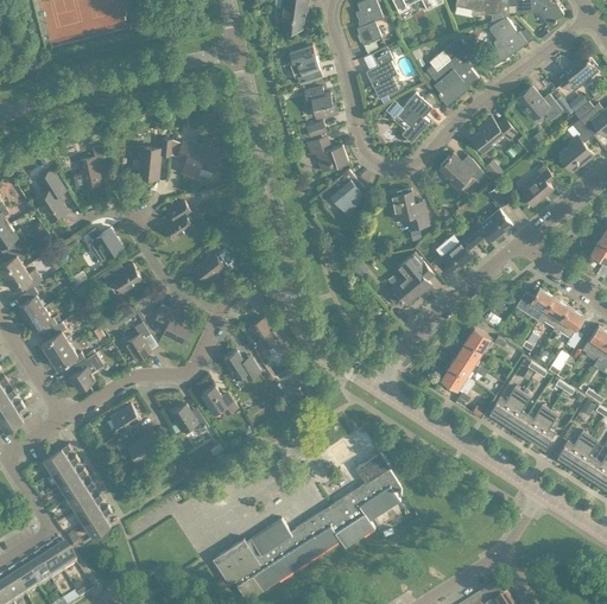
[(304,6),(308,5),(308,0),(274,0),(274,7),(278,8),(282,10),(279,24),(291,31),(302,29),(304,6)]
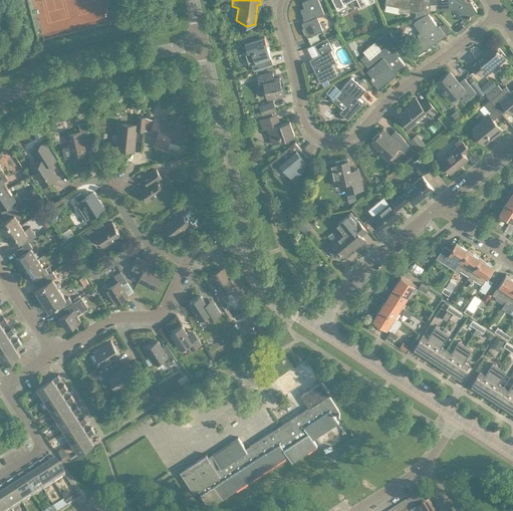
[(307,38),(322,32),(316,18),(323,16),(317,0),(309,0),(301,3),(304,9),(300,11),(305,23),(301,24),(307,38)]
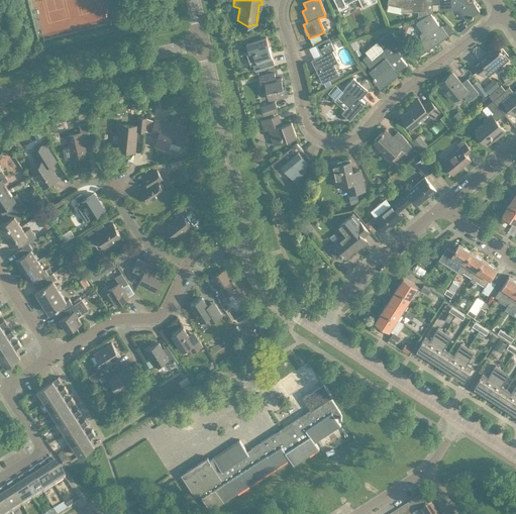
[(357,0),(363,9),(377,2),(375,0),(332,0),(339,12),(347,8),(345,4),(353,0),(357,0)]
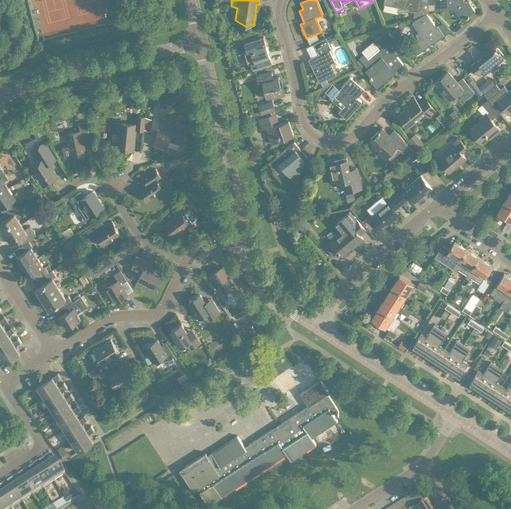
[(384,0),(383,6),(396,9),(397,14),(422,12),(422,16),(428,14),(428,11),(427,0),(421,1),(421,0),(384,0)]
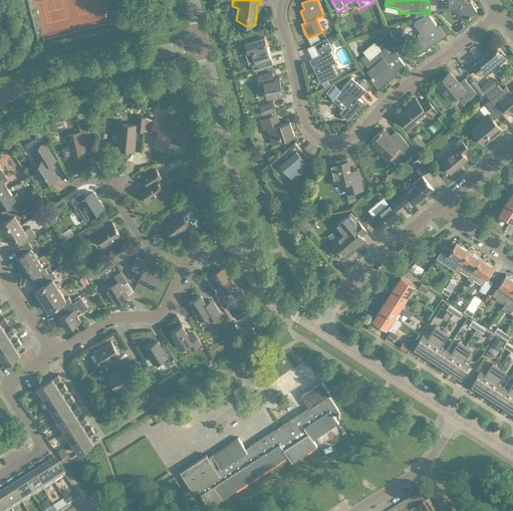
[(429,0),(430,11),(436,11),(437,12),(458,10),(465,20),(477,13),(470,3),(465,3),(464,0),(429,0)]
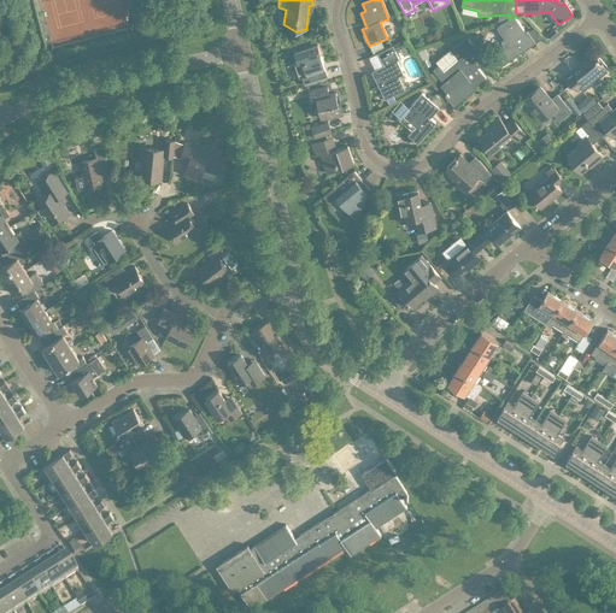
[(503,47),(490,57),(498,69),(523,53),(521,49),(524,47),(527,49),(535,45),(528,33),(526,35),(514,18),(497,29),(504,41),(500,43),(503,47)]
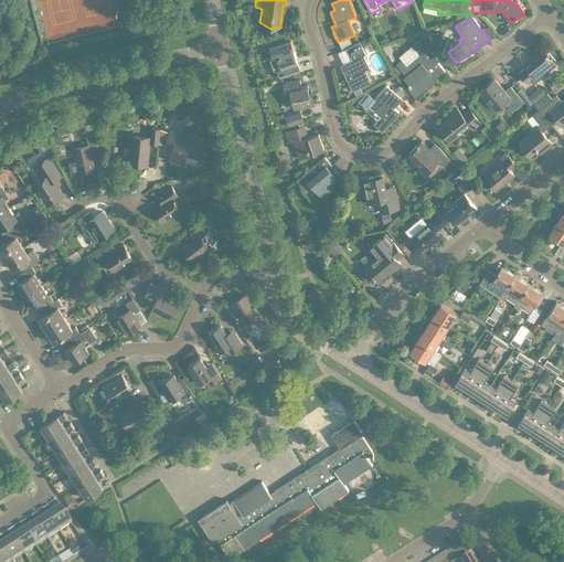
[(402,61),(396,65),(402,73),(406,77),(404,80),(410,85),(407,87),(411,91),(412,91),(416,95),(419,92),(421,93),(426,88),(426,87),(433,81),(434,82),(445,73),(437,64),(443,59),(427,34),(412,48),(400,57),(402,61)]
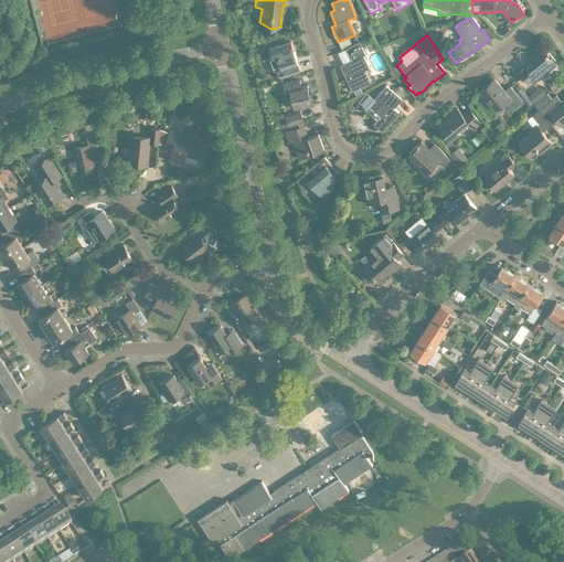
[(274,67),(278,81),(300,73),(290,43),(268,50),(272,60),(269,61),(272,69),(274,67)]
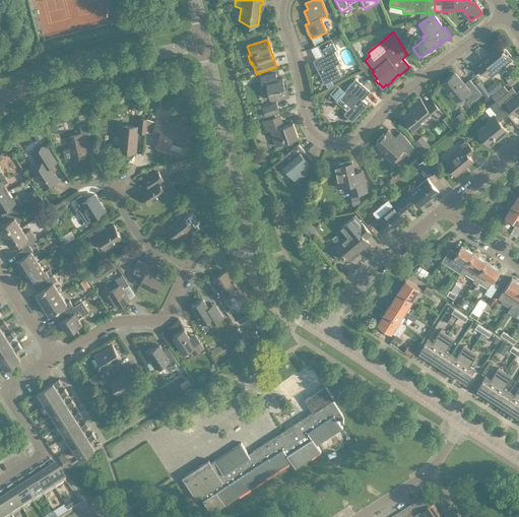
[(318,46),(308,51),(311,58),(314,57),(322,54),(323,57),(324,59),(321,60),(320,58),(316,60),(313,62),(318,73),(320,72),(325,83),(323,84),(324,85),(340,77),(335,66),(339,64),(334,52),(336,52),(330,41),(318,46)]
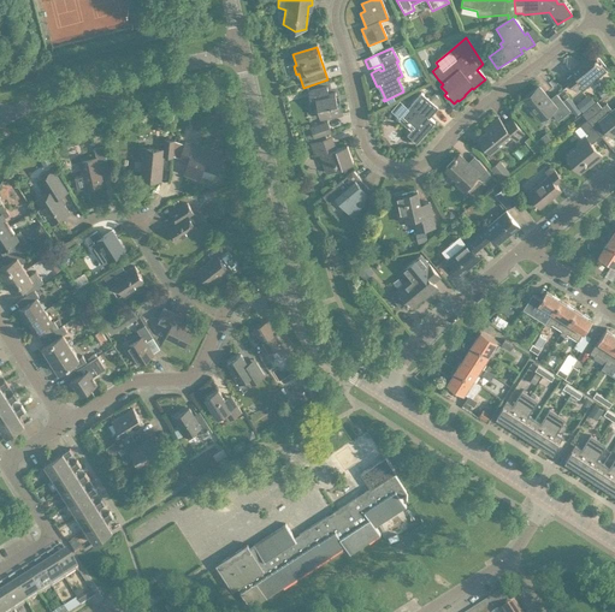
[(573,76),(566,82),(575,94),(580,90),(583,93),(607,73),(602,67),(602,69),(596,61),(598,60),(590,51),(580,59),(581,61),(569,71),(573,76)]
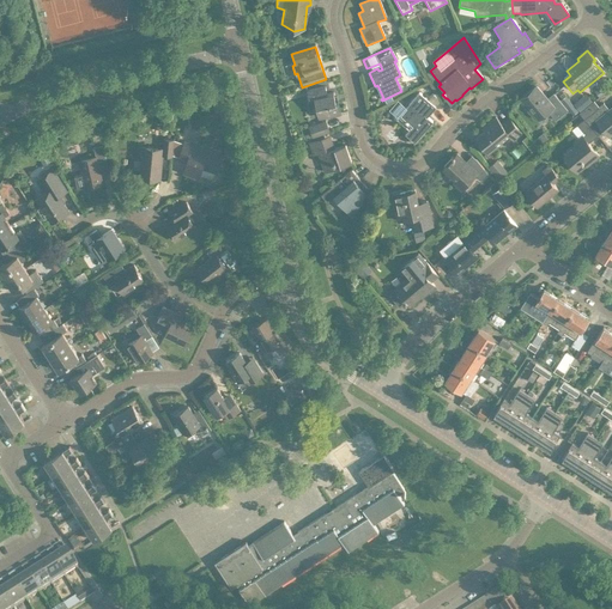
[(601,97),(607,91),(603,86),(597,92),(601,97)]
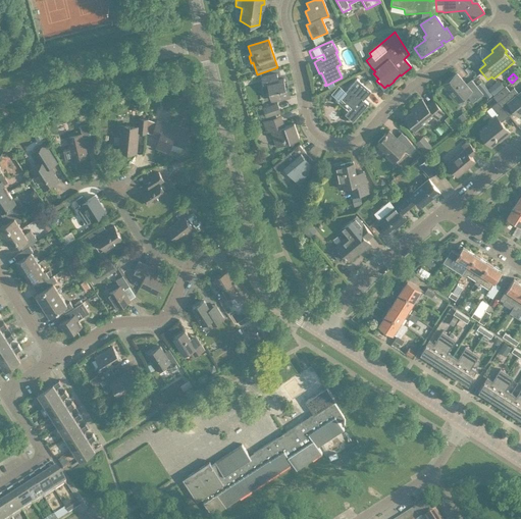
[(268,89),(270,101),(271,102),(290,98),(288,90),(285,90),(283,81),(277,82),(276,75),(260,80),(263,90),(268,89)]
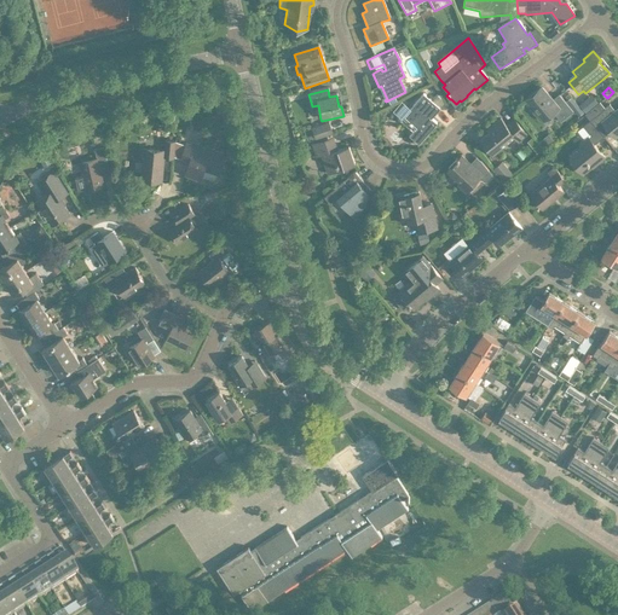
[(542,90),(527,103),(542,121),(552,112),(560,123),(572,112),(559,96),(552,102),(542,90)]
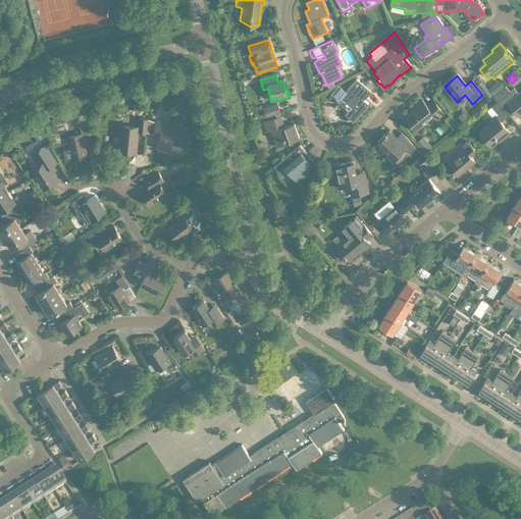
[(340,89),(333,97),(339,101),(337,103),(340,101),(350,110),(348,112),(345,115),(353,122),(368,105),(363,101),(371,93),(364,87),(357,81),(345,94),(340,89)]
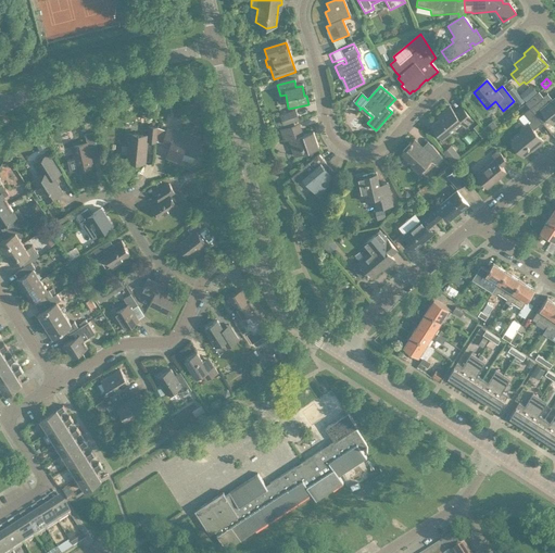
[(542,125),(547,120),(552,125),(554,122),(554,99),(549,104),(543,98),(530,110),(542,125)]
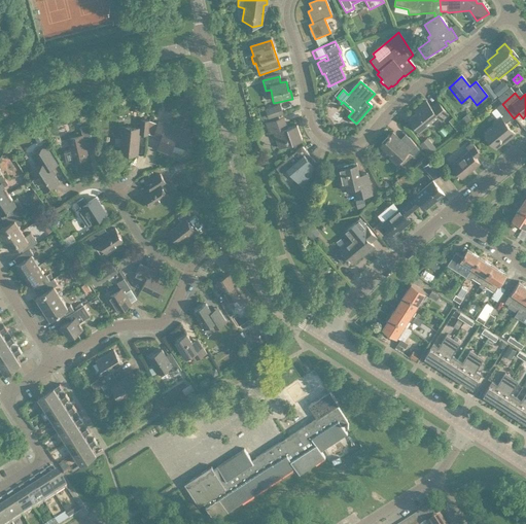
[(439,119),(441,123),(449,116),(437,103),(430,109),(426,103),(414,112),(416,114),(409,119),(419,133),(428,125),(430,127),(439,119)]
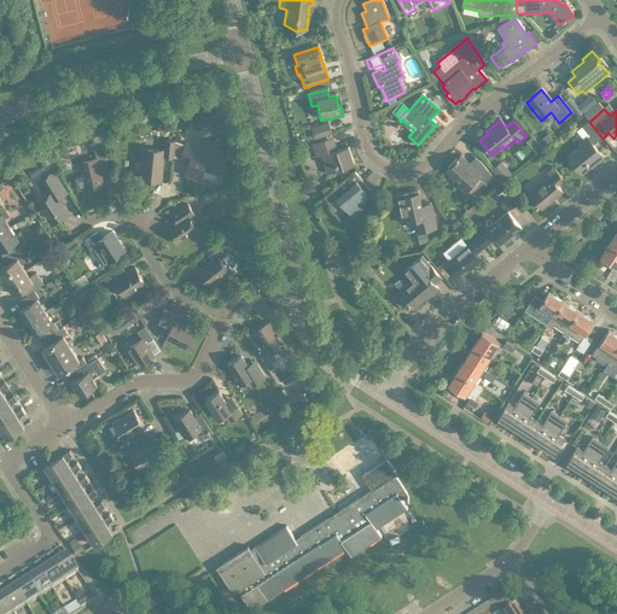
[(593,146),(603,139),(589,122),(582,128),(589,136),(578,145),(581,147),(568,158),(582,175),(594,164),(595,165),(604,158),(593,146)]
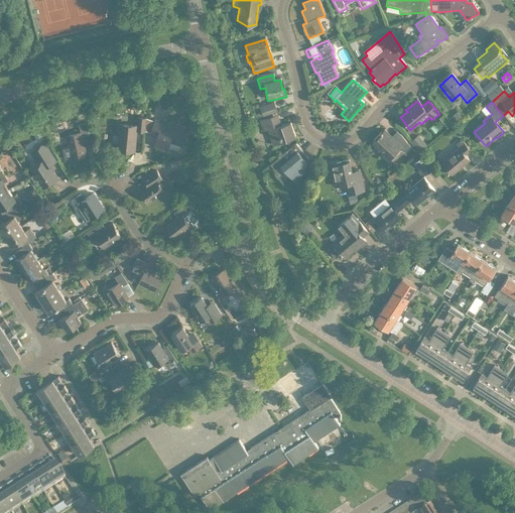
[(276,112),(273,104),(259,109),(262,117),(276,112)]
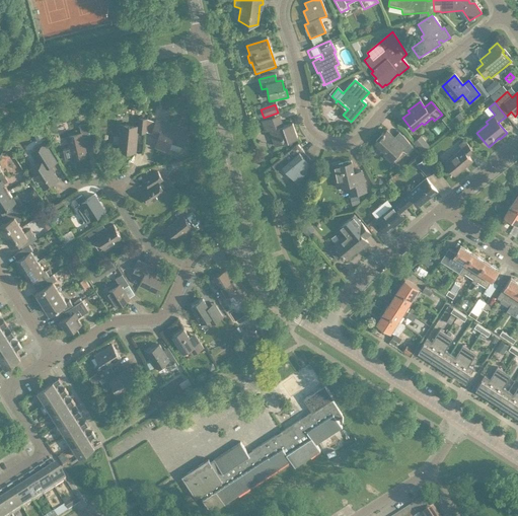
[(320,115),(325,122),(331,117),(326,109),(320,115)]
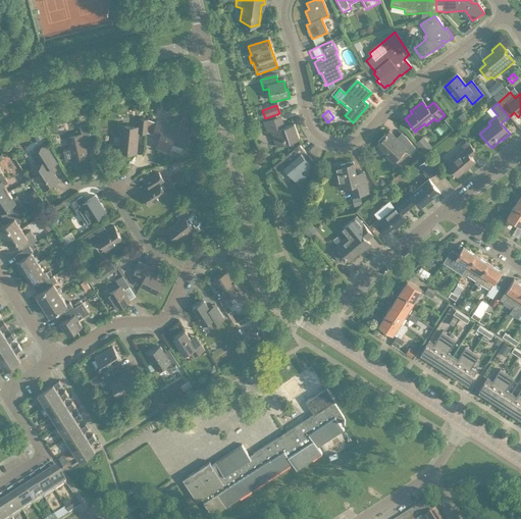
[(119,147),(118,152),(137,154),(138,134),(146,135),(148,120),(140,119),(139,128),(120,126),(119,138),(113,138),(112,146),(119,147)]
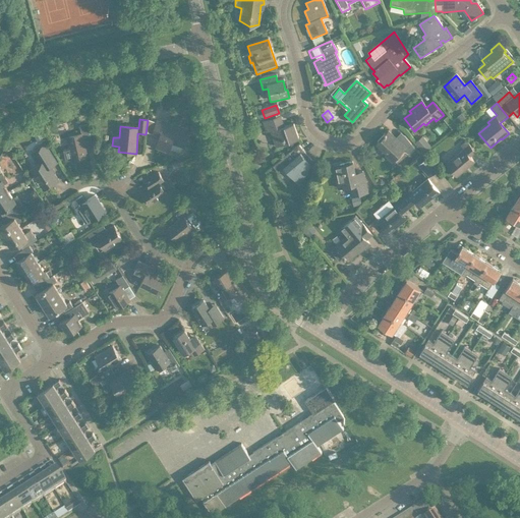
[(186,132),(157,122),(152,137),(159,139),(156,149),(168,153),(169,151),(180,155),(183,148),(184,149),(188,136),(189,133),(186,132)]
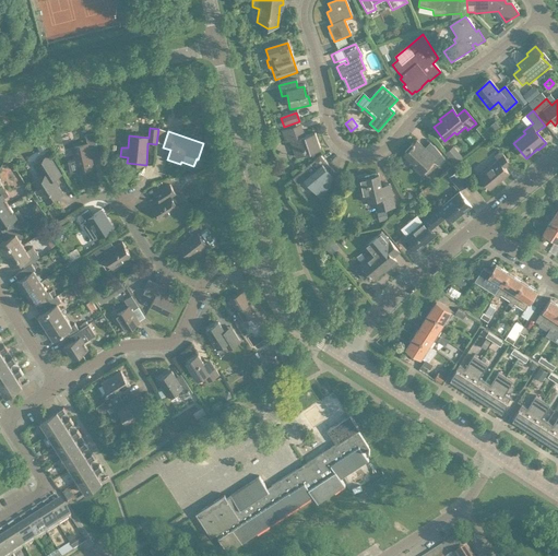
[(303,131),(284,138),(285,144),(289,142),(295,158),(320,150),(315,133),(301,138),(299,133),(303,132),(303,131)]
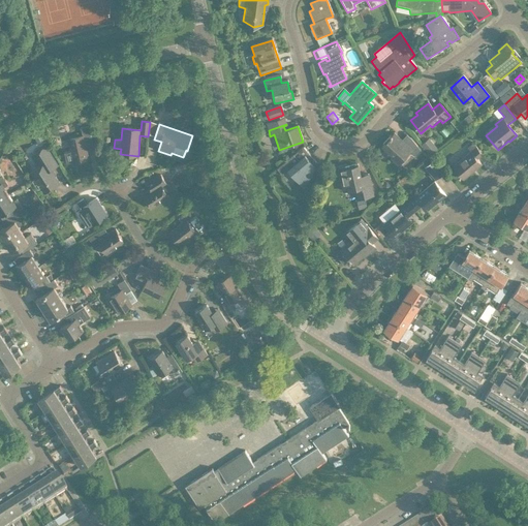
[(33,125),(26,127),(29,132),(36,145),(43,141),(34,127),(33,125)]
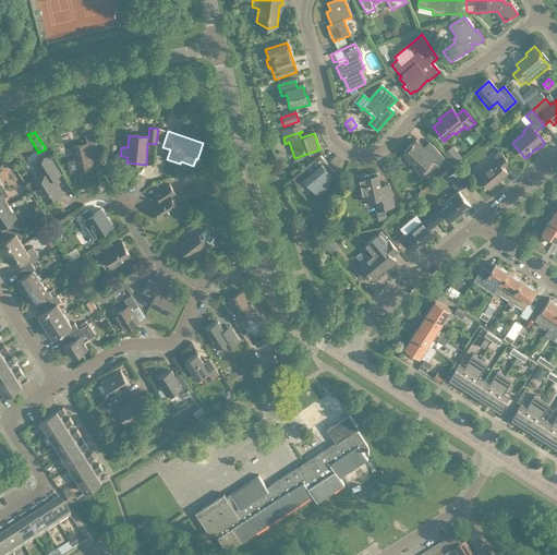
[(71,148),(67,149),(70,161),(74,160),(74,163),(70,164),(72,172),(76,171),(77,172),(93,169),(89,153),(97,152),(93,134),(85,136),(86,145),(71,148)]
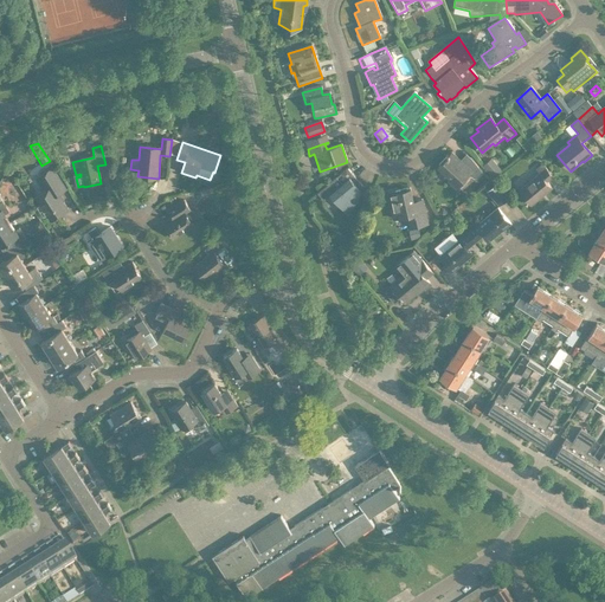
[(451,154),(438,169),(450,180),(448,182),(455,189),(469,174),(476,180),(482,174),(470,160),(464,166),(451,154)]
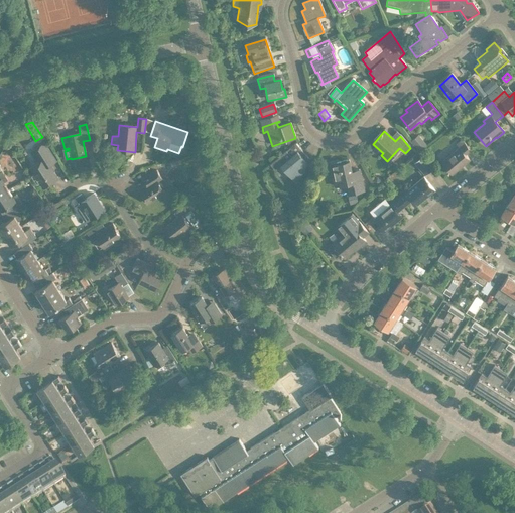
[(411,142),(419,152),(425,147),(417,137),(411,142)]
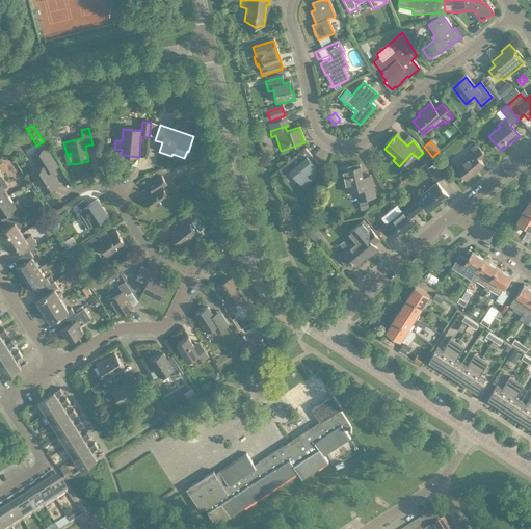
[(455,168),(466,181),(483,166),(479,160),(484,156),(476,146),(471,150),(473,154),(455,168)]
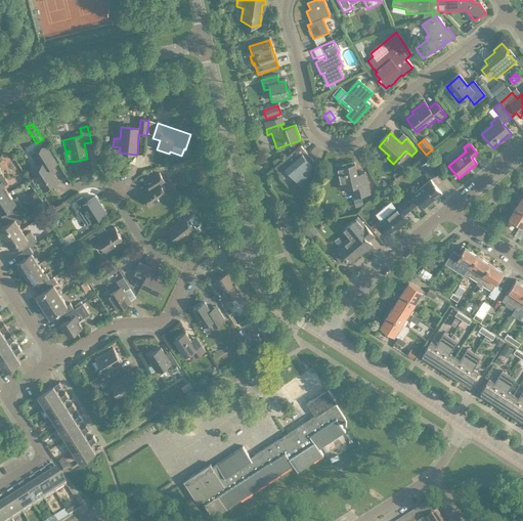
[(31,171),(44,191),(58,183),(49,170),(56,165),(44,146),(32,154),(39,166),(31,171)]
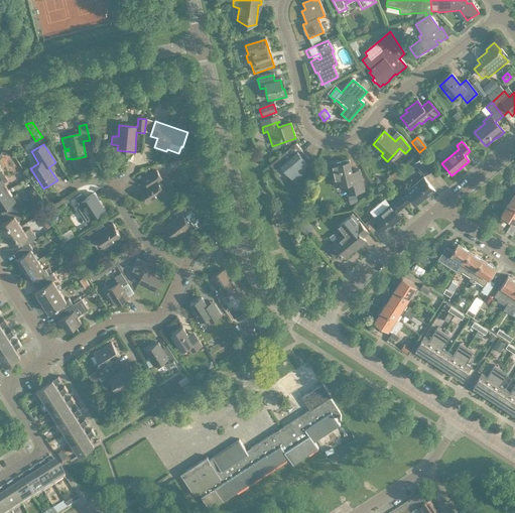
[(277,159),(270,165),(276,172),(282,167),(297,185),(306,163),(307,159),(304,155),(301,158),(299,155),(302,152),(295,144),(277,159)]
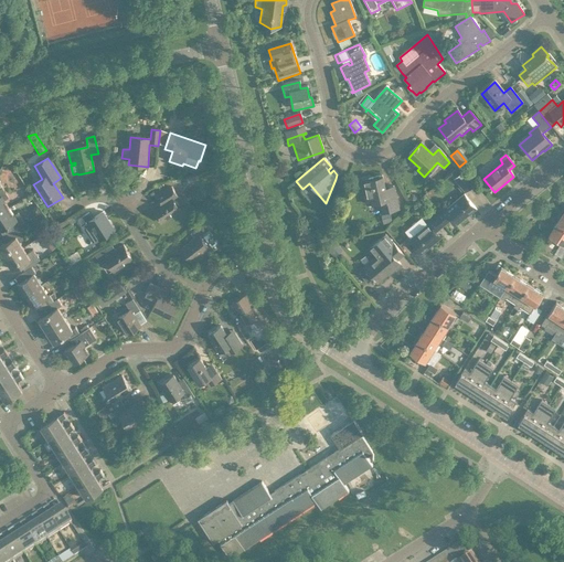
[(476,188),(464,175),(456,181),(467,195),(476,188)]
